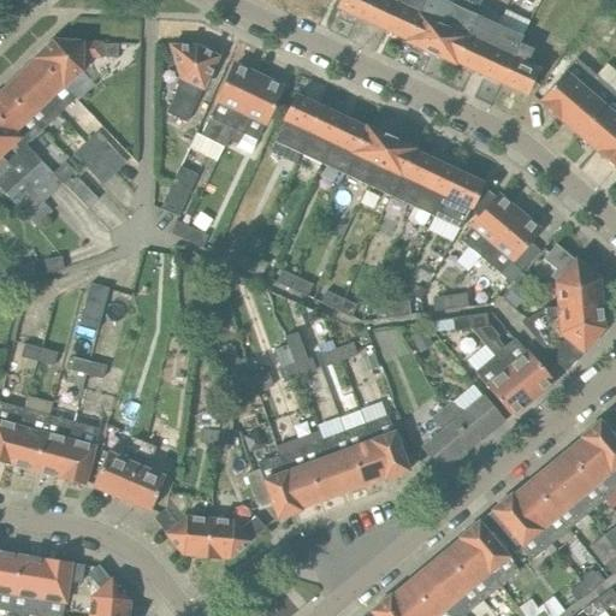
[(363,21),(372,0),(342,0),(339,10),(363,21)]
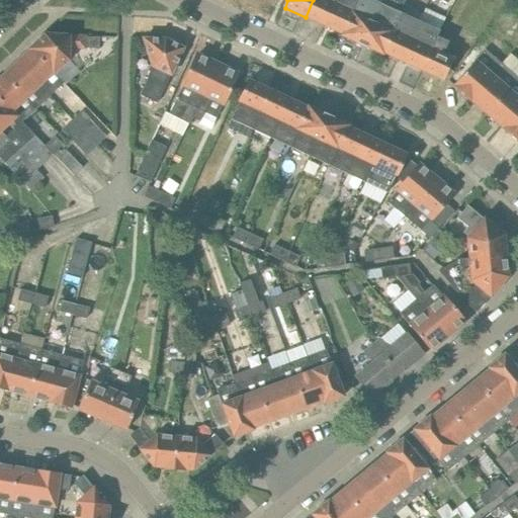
[(324,25),(335,0),(313,0),(306,17),(324,25)]
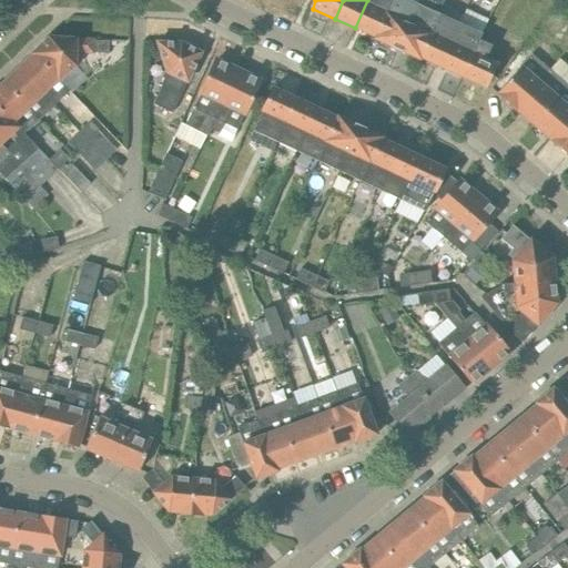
[(376,38),(393,0),(367,0),(355,28),(376,38)]
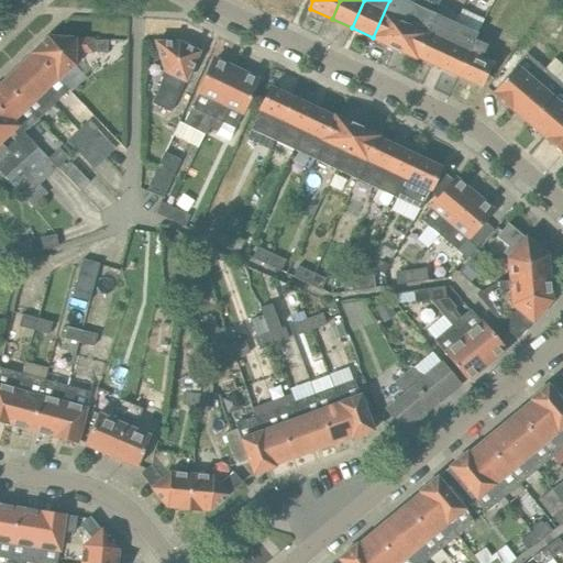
[(393,48),(414,4),(403,0),(389,0),(373,37),(372,40),(393,48)]
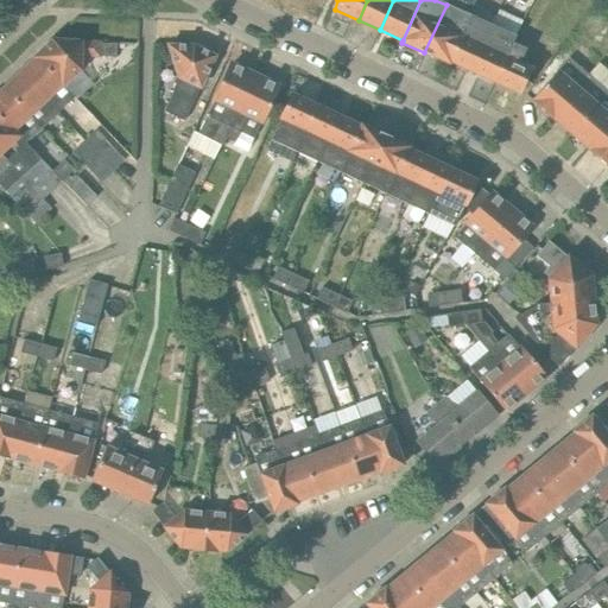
[(447,63),(448,61),(468,16),(447,5),(424,52),(447,63)]
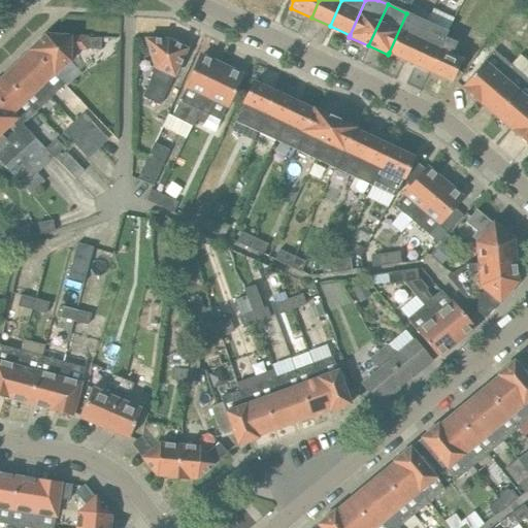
[(410,63),(428,24),(406,13),(389,53),(410,63)]
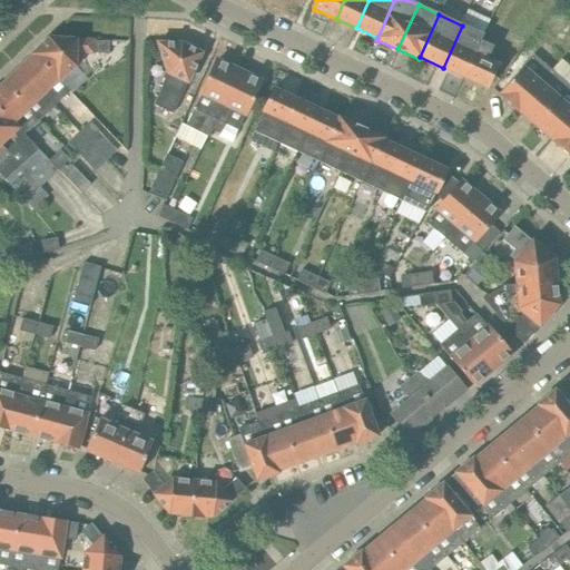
[(463,77),(480,40),(483,35),(462,26),(443,68),(463,77)]
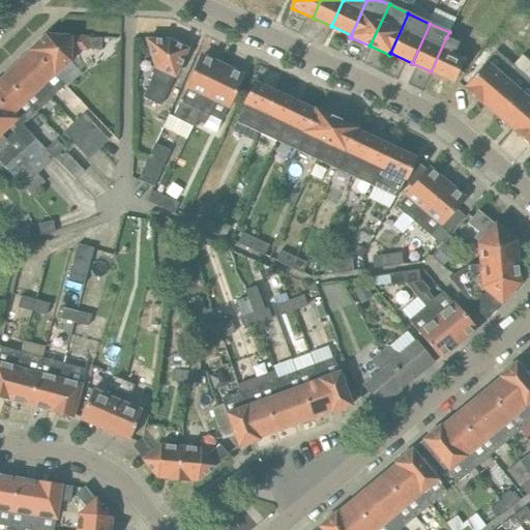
[(31,50),(33,52),(55,76),(68,62),(69,50),(100,51),(101,39),(47,35),(31,50)]
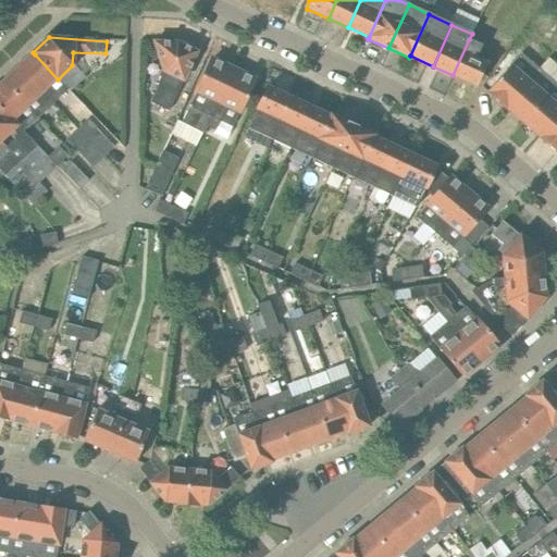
[(482,46),(469,39),(453,75),(475,86),(486,62),(477,58),(482,46)]
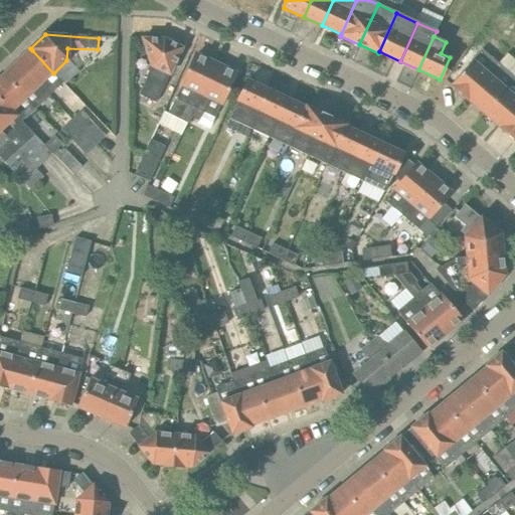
[(171,74),(183,48),(165,39),(143,39),(152,66),(140,94),(157,102),(169,73),(171,74)]
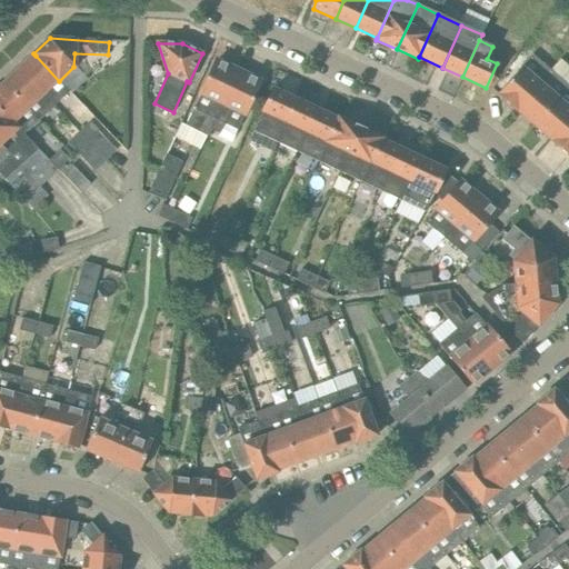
[(69,91),(59,81),(36,56),(20,70),(53,106),(69,91)]
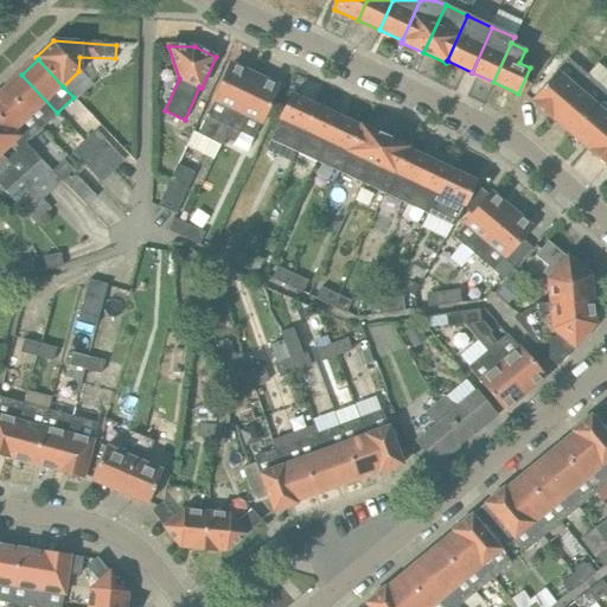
[(531,102),(551,119),(588,76),(568,59),(531,102)]
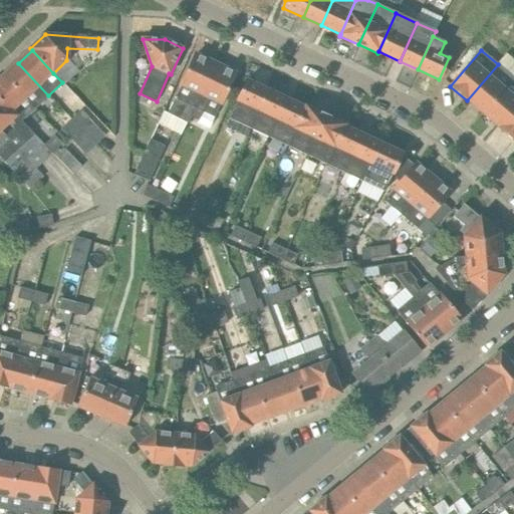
[(191,116),(215,65),(207,61),(208,59),(197,55),(197,57),(195,56),(169,113),(188,123),(191,116)]
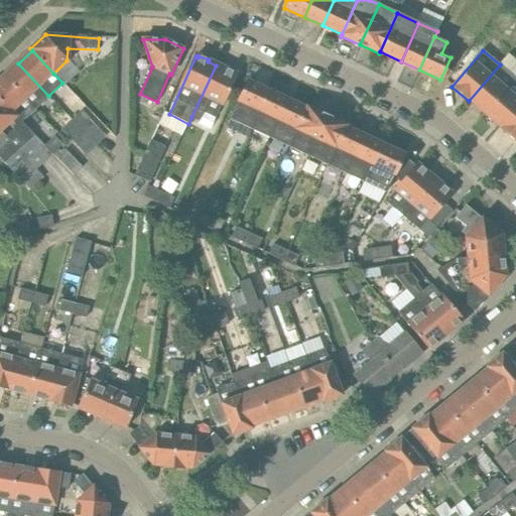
[(48,96),(18,63),(4,77),(35,109),(48,96)]
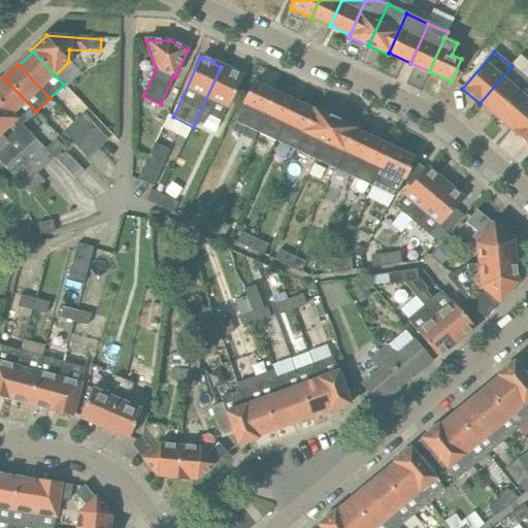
[(512,66),(480,103),(496,118),(527,80),(512,66)]
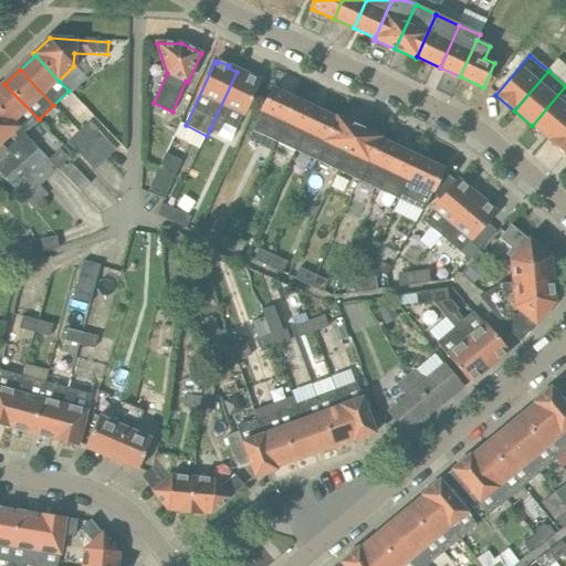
[(245,76),(237,72),(210,128),(218,133),(223,122),(237,128),(258,82),(257,82),(258,80),(247,74),(245,76)]
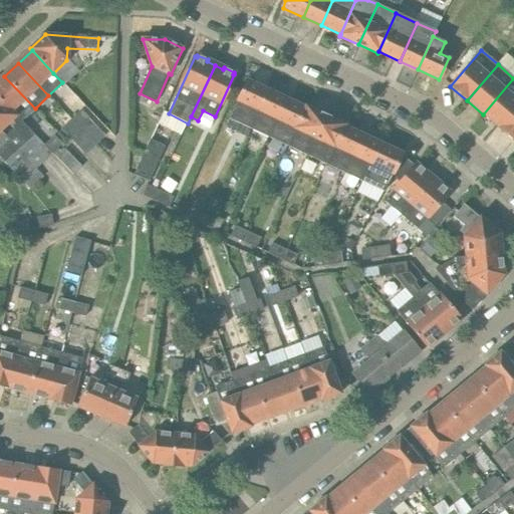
[(35,108),(4,76),(0,80),(0,98),(21,121),(35,108)]
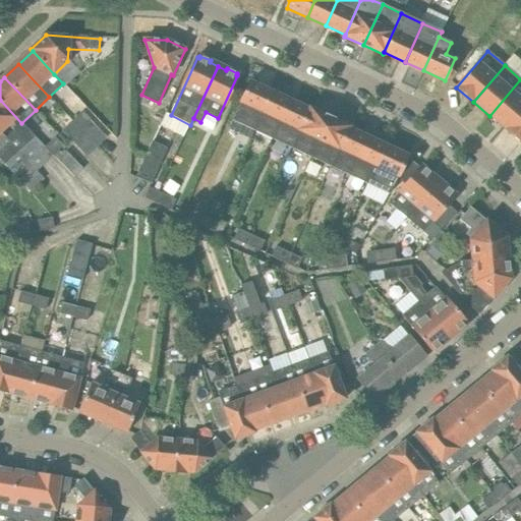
[(520,78),(520,79),(489,116),(505,129),(520,111),(520,78)]
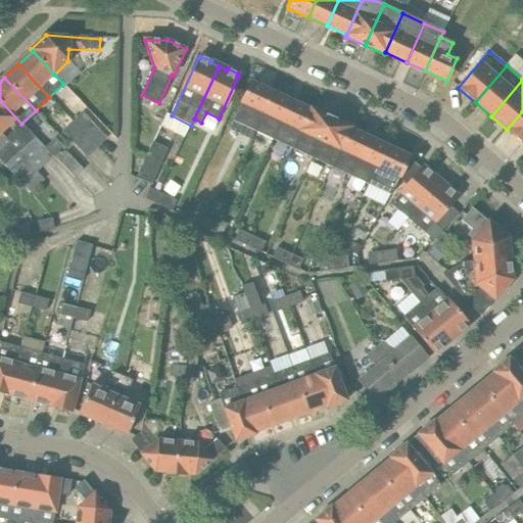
[(253,131),(272,92),(251,82),(233,121),(253,131)]
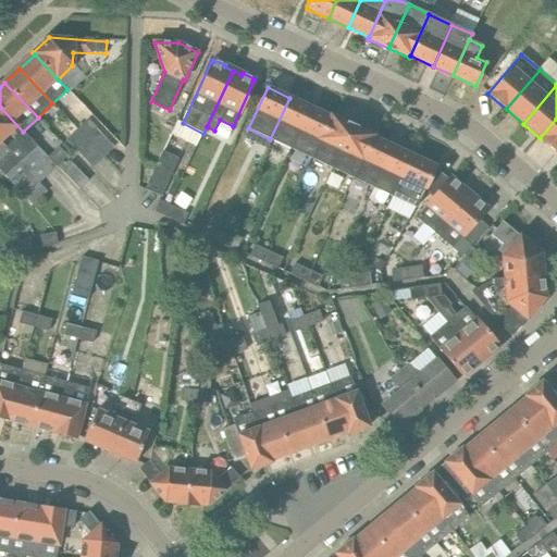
[(292,149),(310,108),(289,98),(270,139),(292,149)]
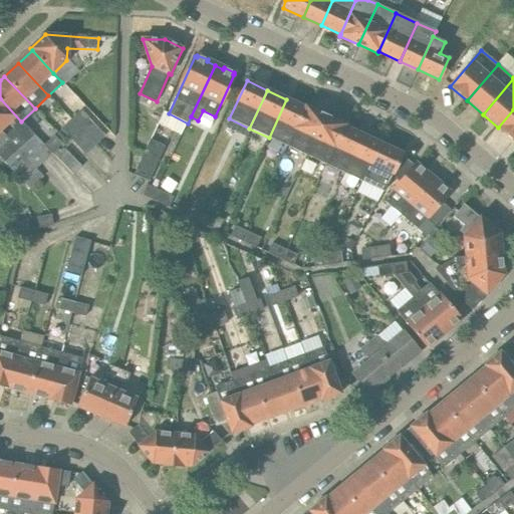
[(52,154),(51,153),(44,145),(43,145),(21,121),(0,98),(0,157),(3,161),(21,178),(29,187),(43,176),(35,167),(52,154)]
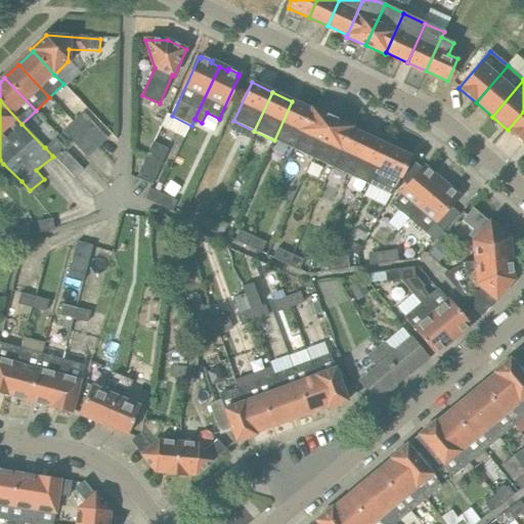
[(294,149),(312,108),(311,108),(311,111),(292,101),(274,140),(294,149)]
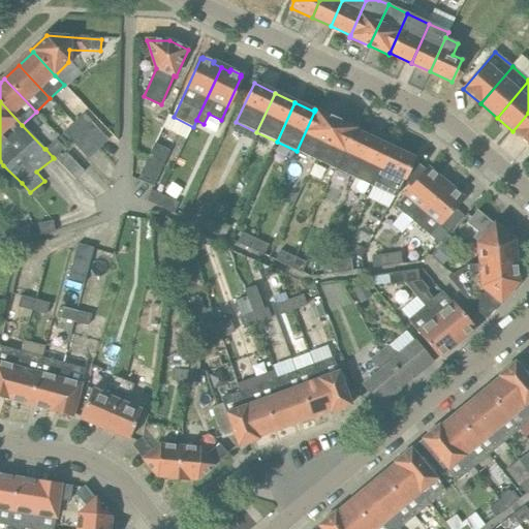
[(316,160),(335,119),(315,110),(297,151),(316,160)]
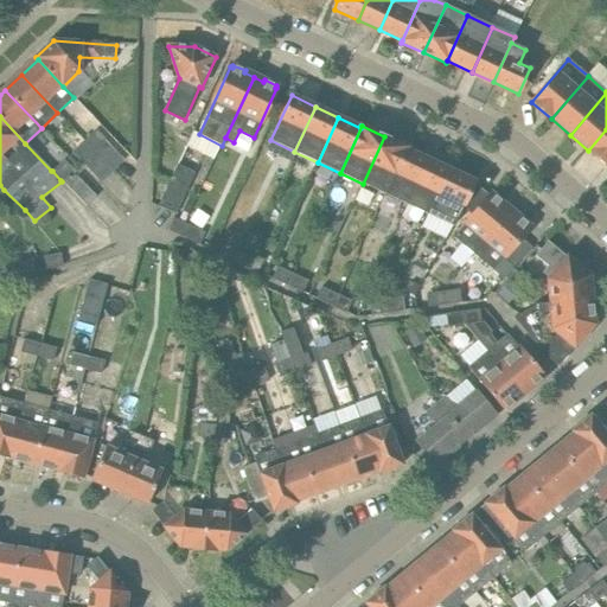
[(606,129),(588,151),(606,166),(606,129)]
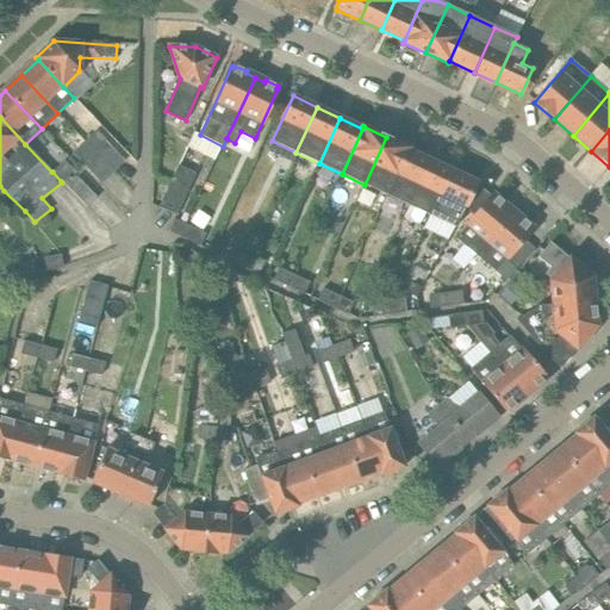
[(86,143),(114,174),(125,162),(97,132),(86,143)]
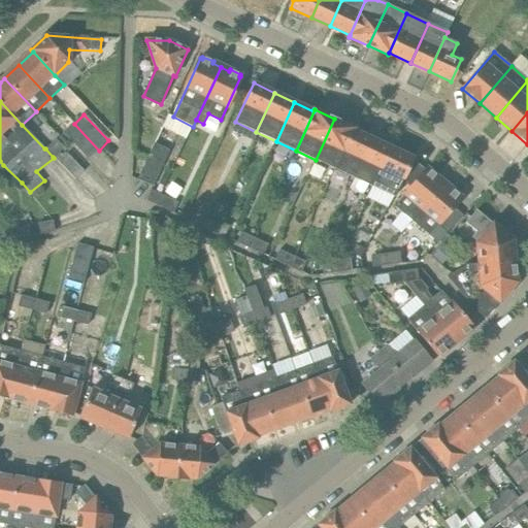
[(335,169),(354,130),(354,128),(334,119),(316,160),(335,169)]
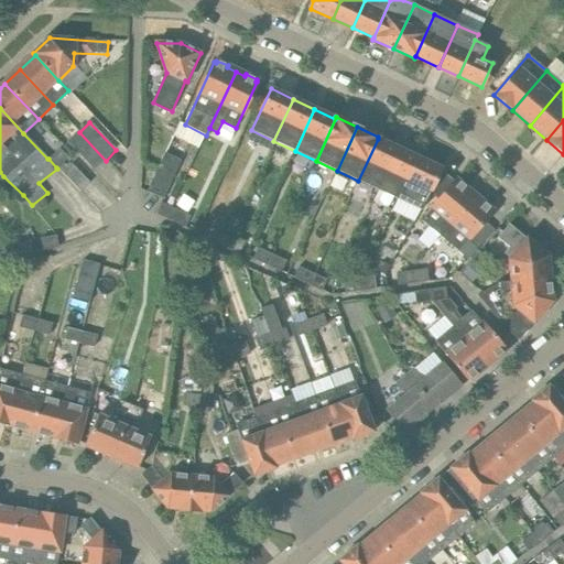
[(95,171),(106,161),(79,132),(68,142),(95,171)]
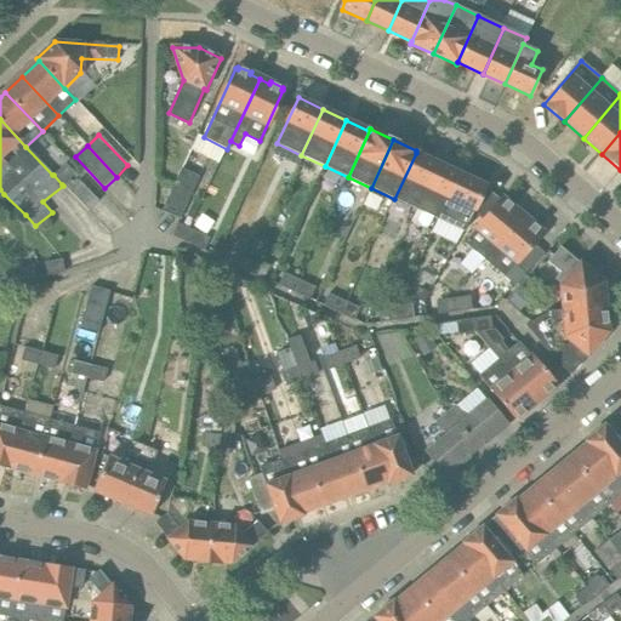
[(417,210),(439,164),(416,153),(394,199),(417,210)]
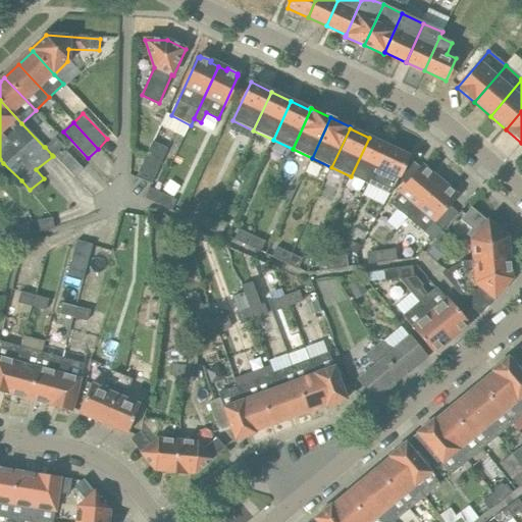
[(45,147),(52,155),(62,146),(55,138),(45,147)]
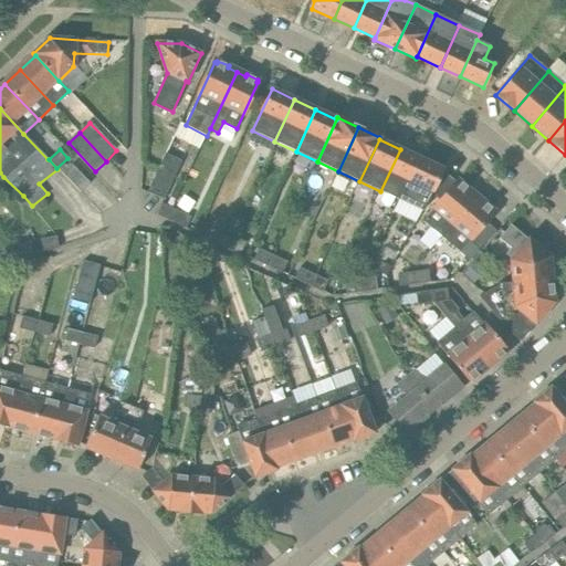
[(401,201),(421,159),(400,149),(380,191),(401,201)]
